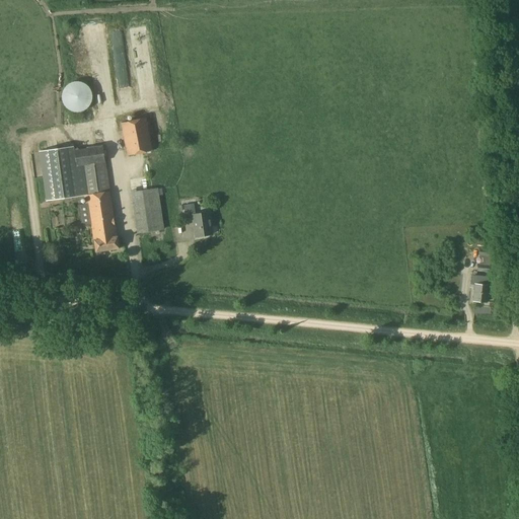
[(65,110),(89,109),(88,81),(64,82),(65,110)]
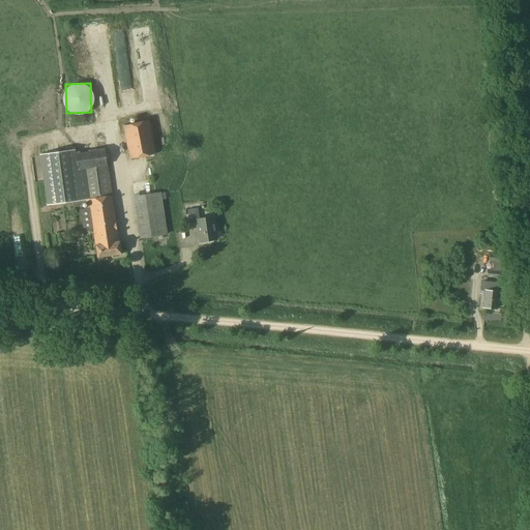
[(123,125),(129,159),(155,154),(149,120),(123,125)]
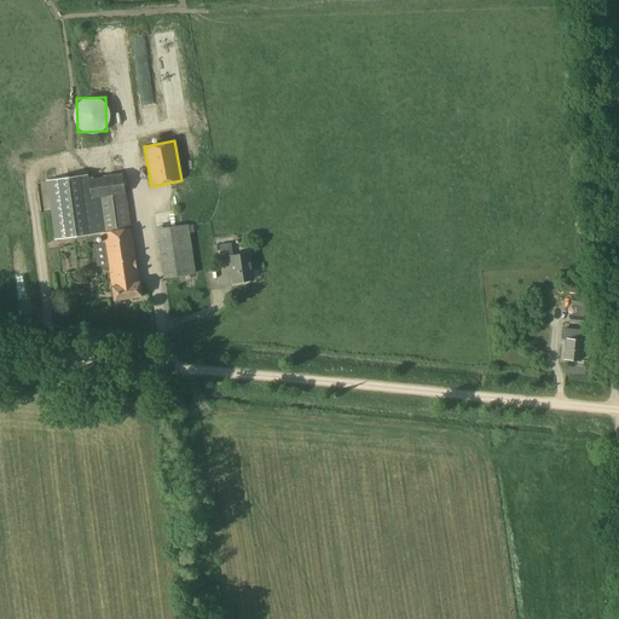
[(97,271),(109,268),(111,287),(114,301),(142,296),(139,282),(131,229),(132,229),(126,194),(122,173),(87,179),(87,175),(46,181),(55,241),(100,233),(102,242),(93,243),(97,271)]
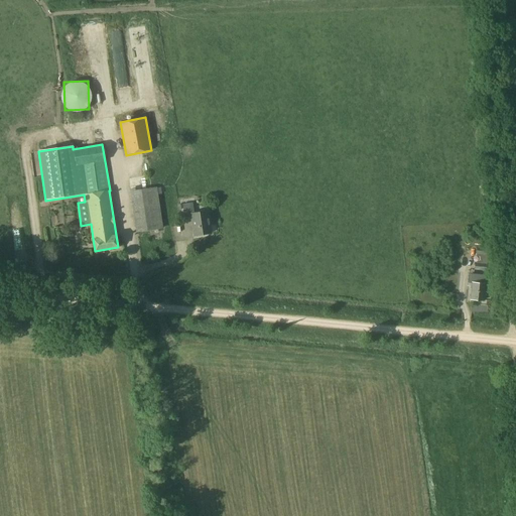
[(136,233),(163,229),(157,186),(130,190),(136,233)]
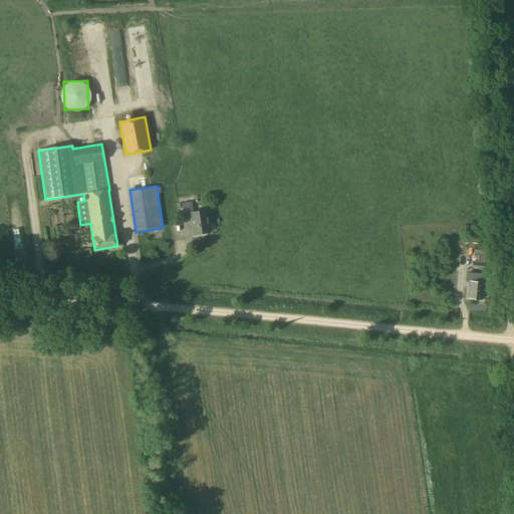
[(194,234),(197,234),(210,232),(207,210),(193,212),(192,202),(182,203),(184,217),(191,216),(194,234)]
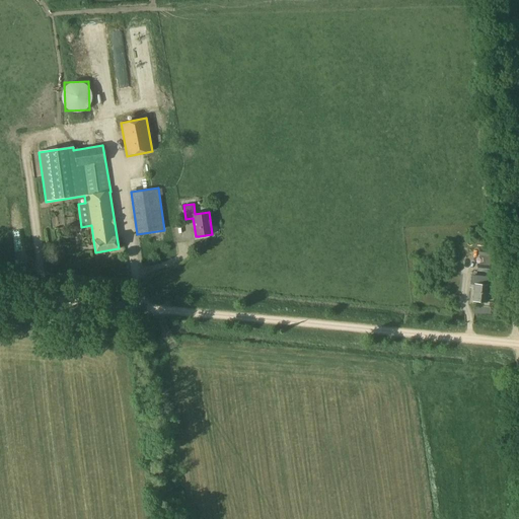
[(479,247),(478,255),(491,256),(492,249),(488,248),(479,247)]
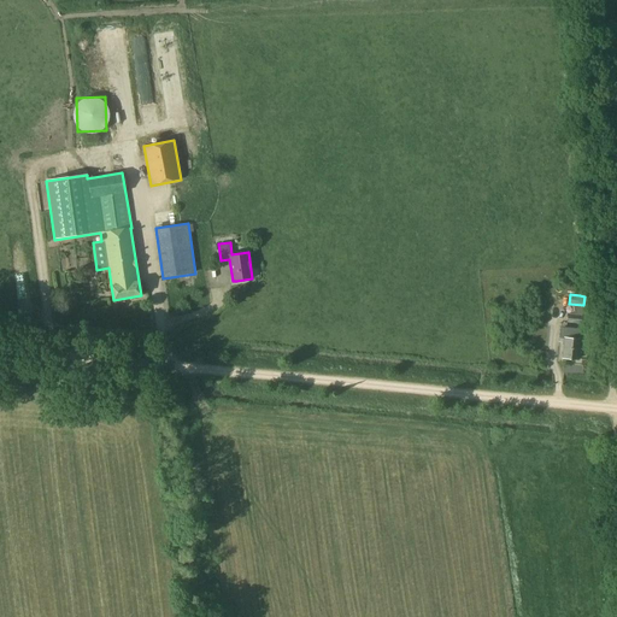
[(564,338),(562,358),(579,359),(580,339),(564,338)]
